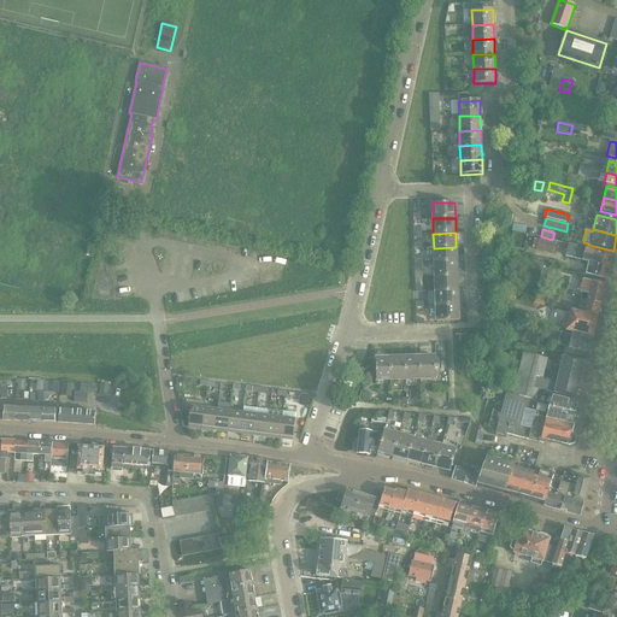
[(552,253),(554,241),(538,238),(535,250),(552,253)]
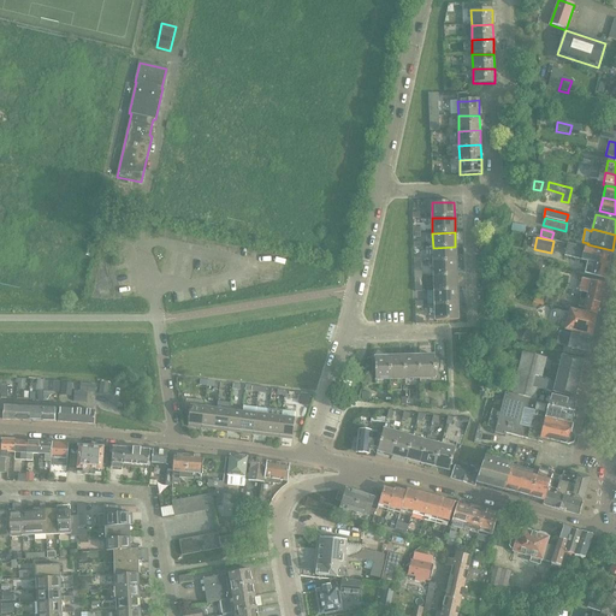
[(609,267),(611,254),(570,244),(569,249),(584,253),(581,260),(587,261),(609,267)]
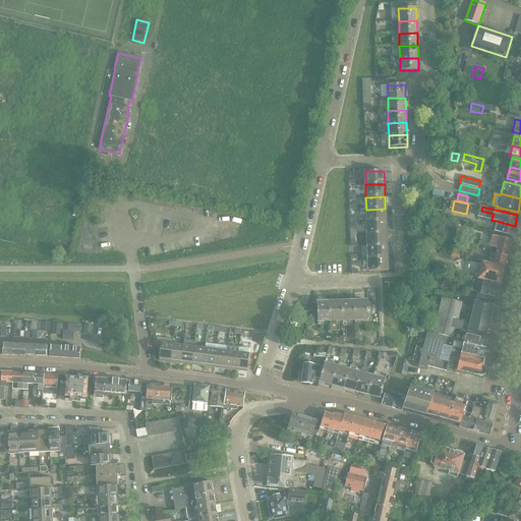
[(385,209),(366,210),(366,222),(386,221),(385,209)]
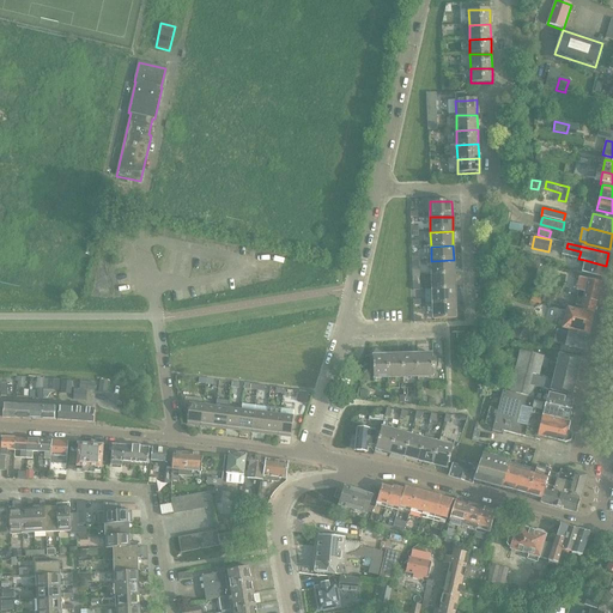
[(519,266),(526,258),(520,254),(514,262),(519,266)]
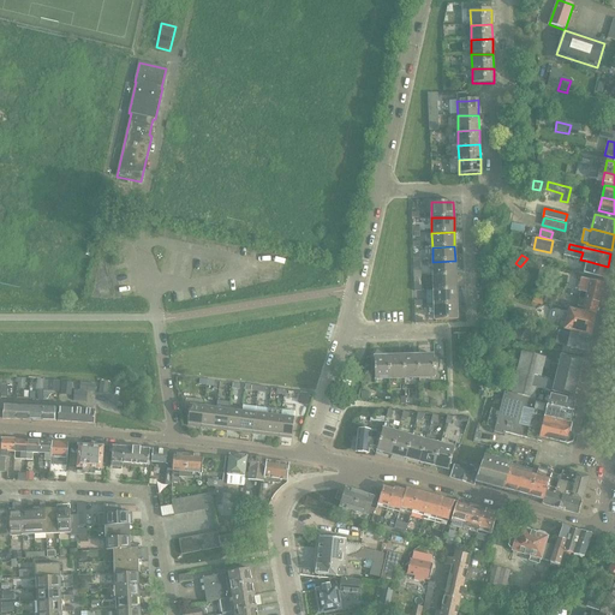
[(455,261),(433,262),(434,276),(455,276),(455,261)]
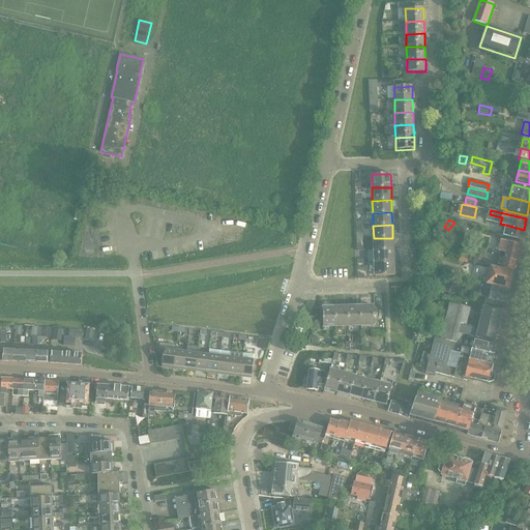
[(463,238),(466,228),(455,225),(453,235),(463,238)]
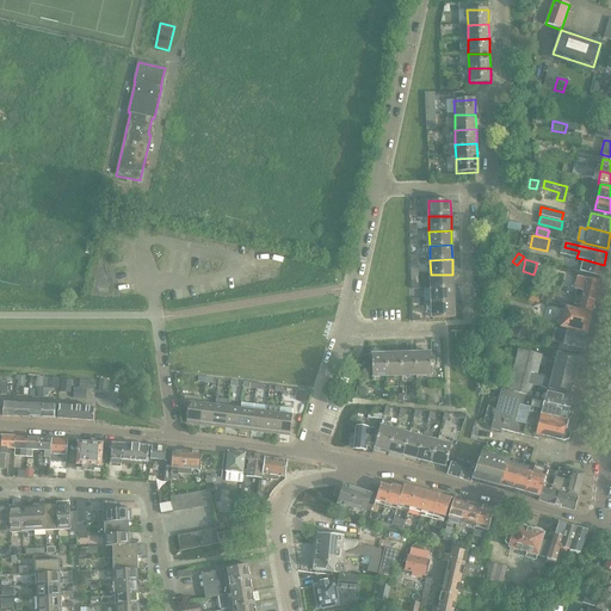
[(604,265),(582,259),(580,271),(602,277),(604,265)]
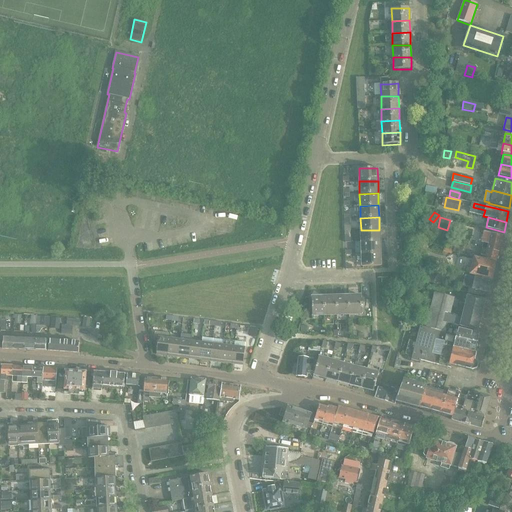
[(379,230),(361,230),(361,242),(380,242),(379,230)]
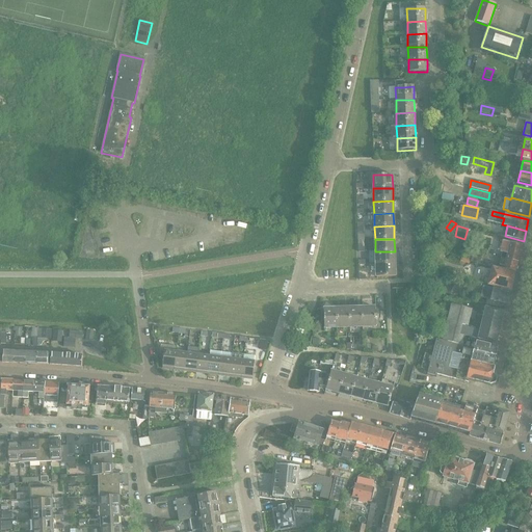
[(498,251),(503,253),(520,257),(522,245),(503,240),(501,249),(499,248),(498,251)]
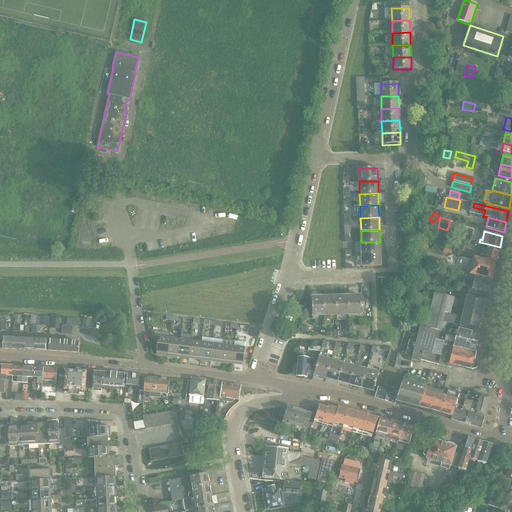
[(380,242),(361,242),(361,254),(380,254),(380,242)]
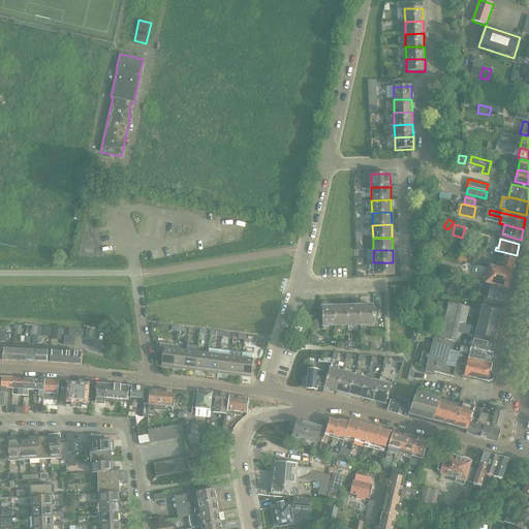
[(517,255),(500,251),(497,262),(514,267),(517,255)]
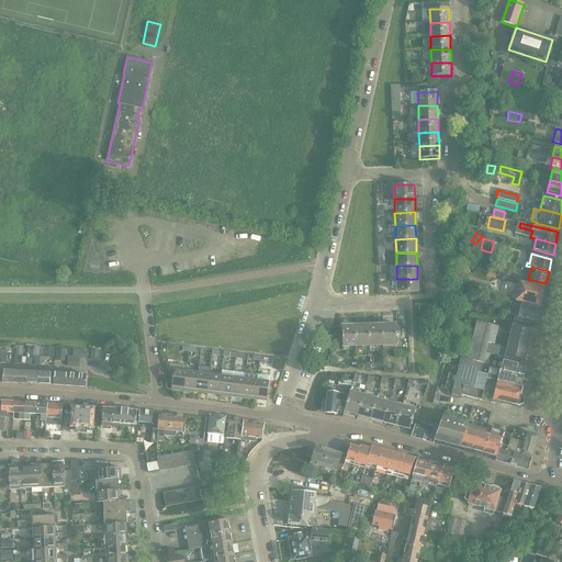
[(460,269),(457,283),(465,285),(469,271),(460,269)]
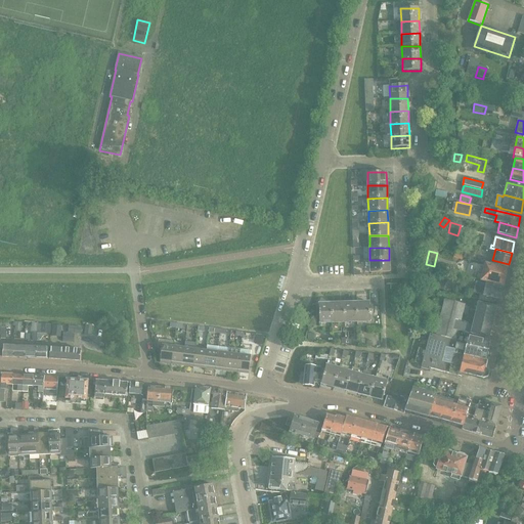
[(471,260),(472,253),(465,252),(461,251),(460,255),(464,256),(463,258),(471,260)]
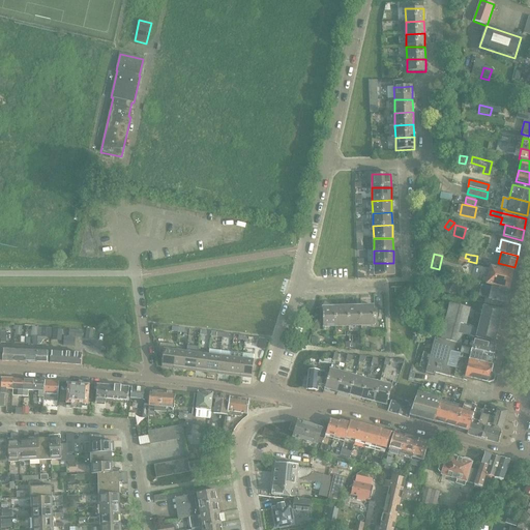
[(393,263),(374,263),(375,276),(393,275),(393,263)]
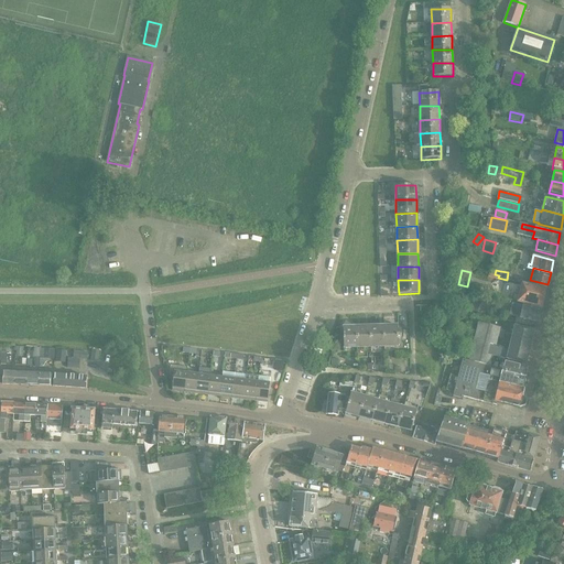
[(548,284),(530,280),(529,285),(522,283),(520,292),(544,297),(548,284)]
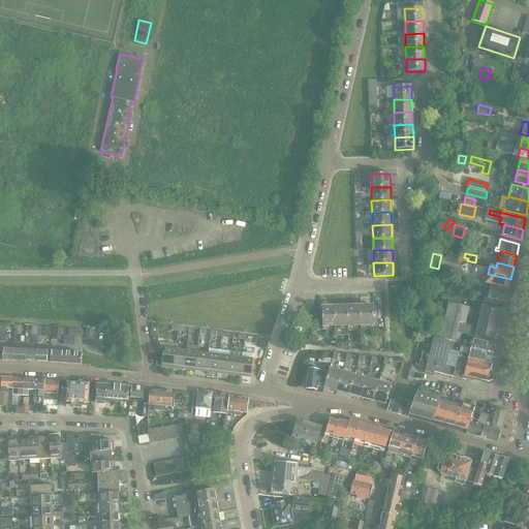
[(510,279),(488,274),(485,284),(508,289),(510,279)]
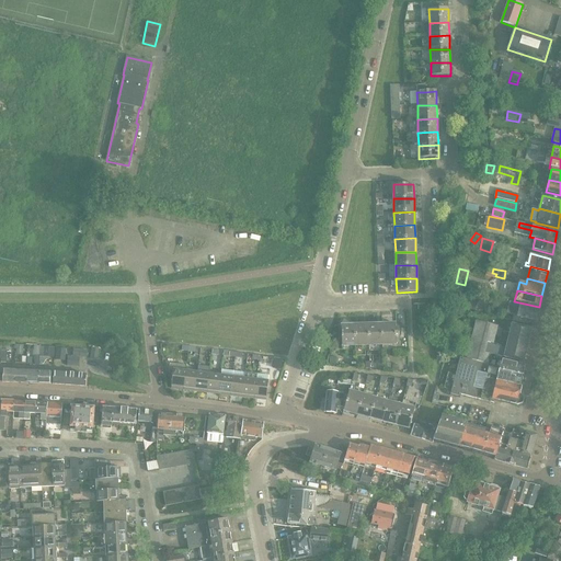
[(517,316),(514,316),(512,321),(531,325),(533,320),(536,321),(538,309),(521,305),(517,316)]
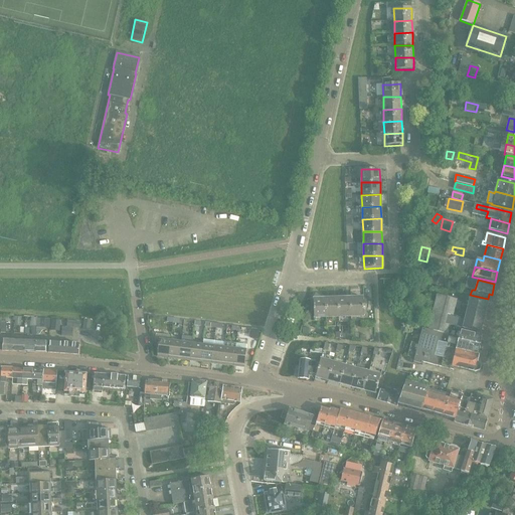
[(481,333),(489,302),(470,297),(464,320),(452,317),(457,300),(438,295),(427,330),(459,338),(456,349),(479,355),(481,336),(461,331),(460,333),(449,330),(450,325),(462,328),(481,333)]
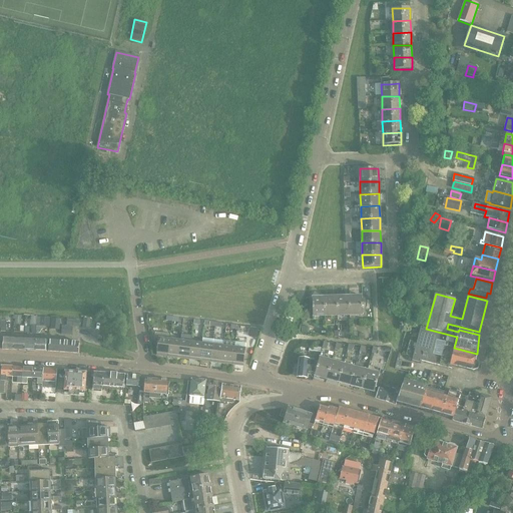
[(337,297),(325,298),(326,317),(338,316),(337,297)]
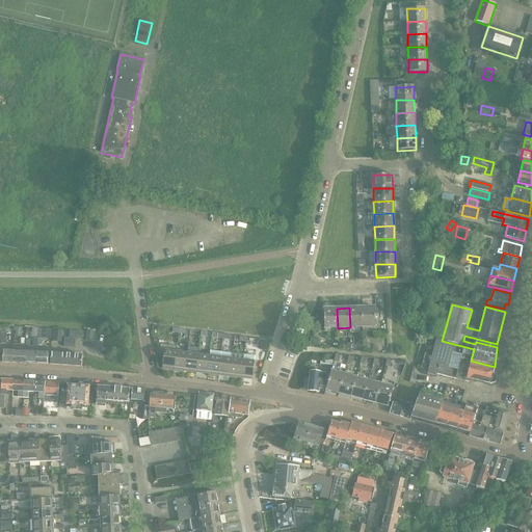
[(363,308),(349,308),(350,327),(363,327),(363,308)]
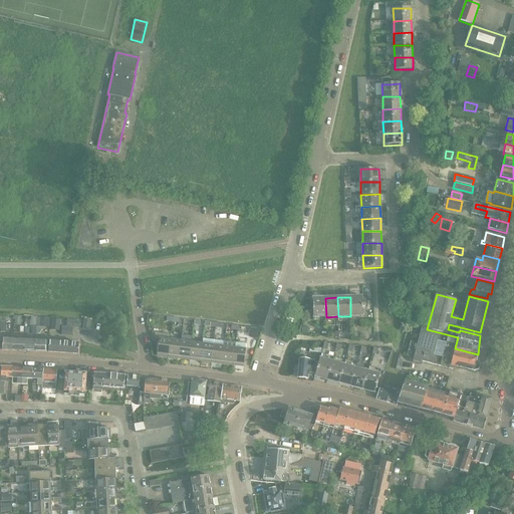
[(362,297),(350,297),(350,316),(362,315),(362,297)]
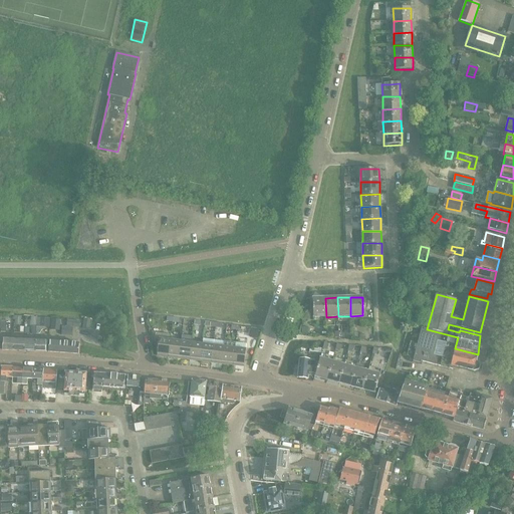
[(325,298),(312,298),(313,317),(326,317),(325,298)]
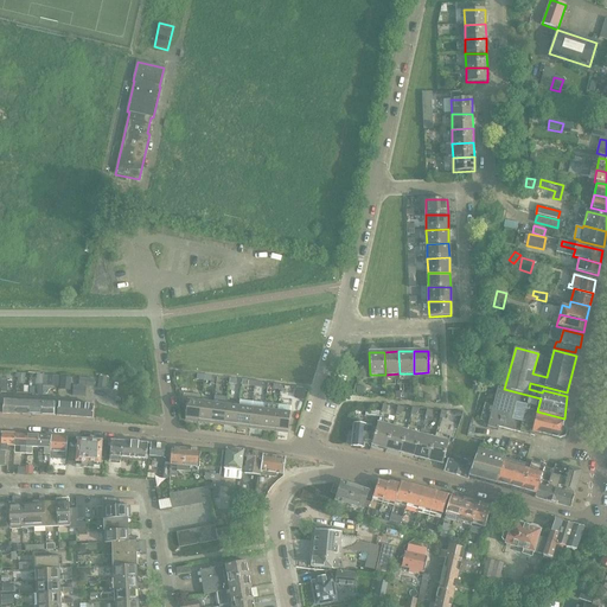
[(58,388),(59,377),(48,376),(46,376),(44,376),(43,384),(46,385),(46,388),(58,388)]
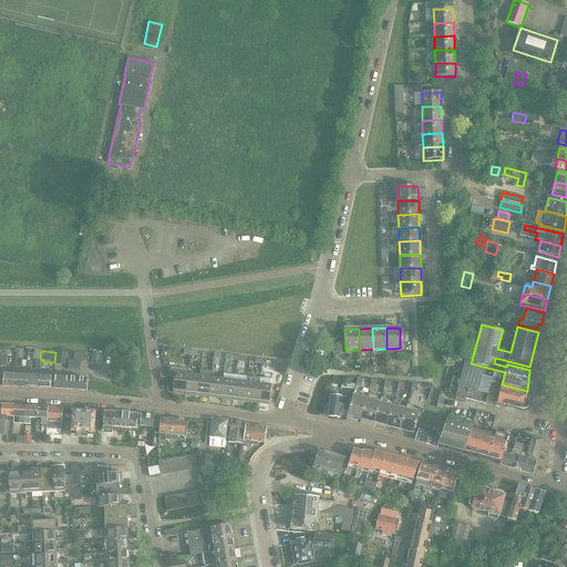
[(74,352),(73,360),(88,362),(89,354),(74,352)]
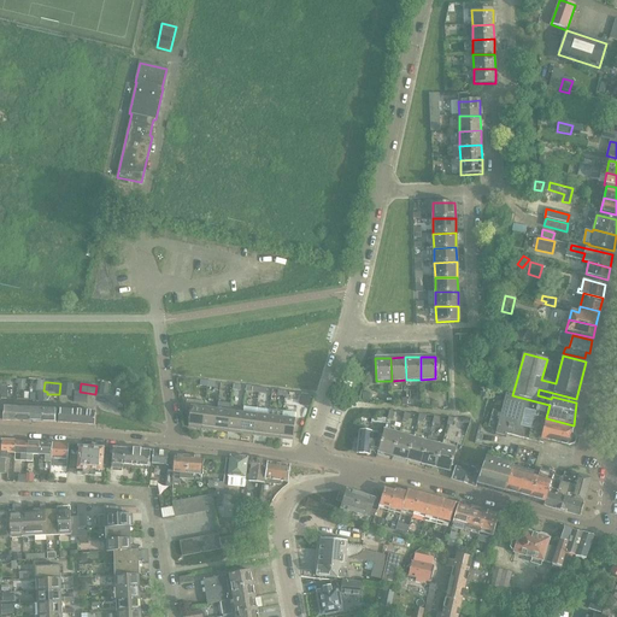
[(75,393),(74,403),(87,404),(87,394),(75,393)]
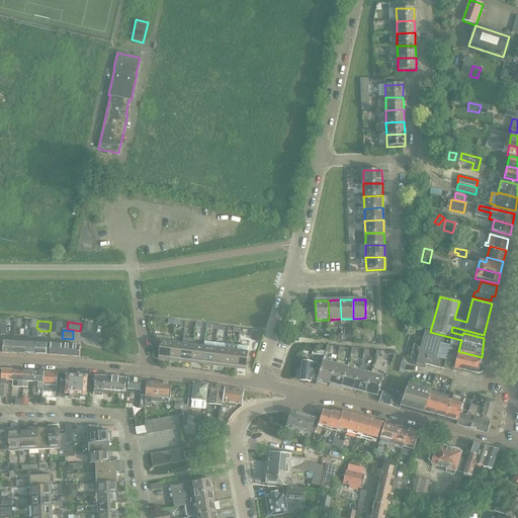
[(480,365),(482,357),(458,351),(461,340),(430,332),(425,330),(417,360),(403,357),(399,372),(413,376),(412,380),(432,386),(434,380),(438,382),(440,376),(435,375),(437,367),(452,371),(453,368),(478,374),(483,373),(484,368),(480,365)]
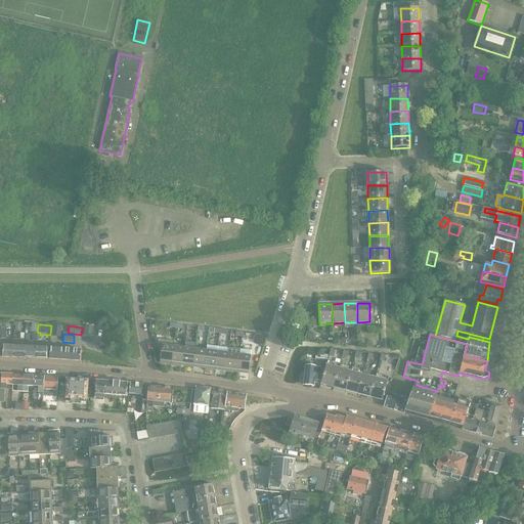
[(257,337),(256,345),(264,346),(264,337),(257,337)]
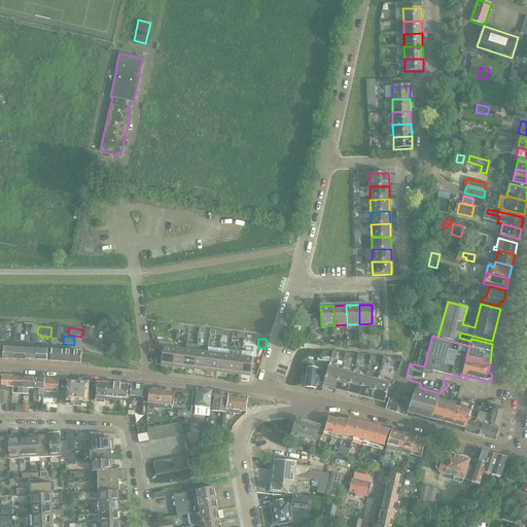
[(186,344),(185,350),(183,369),(195,370),(197,351),(198,345),(186,344)]
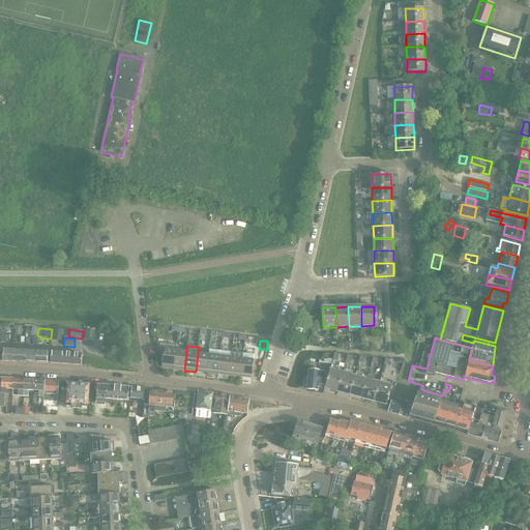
[(162,367),(173,369),(176,351),(164,349),(162,367)]
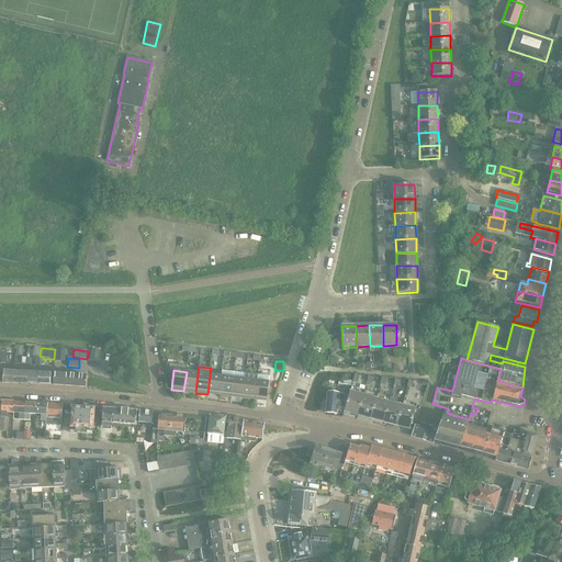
[(2,383),(15,383),(15,372),(3,371),(2,383)]
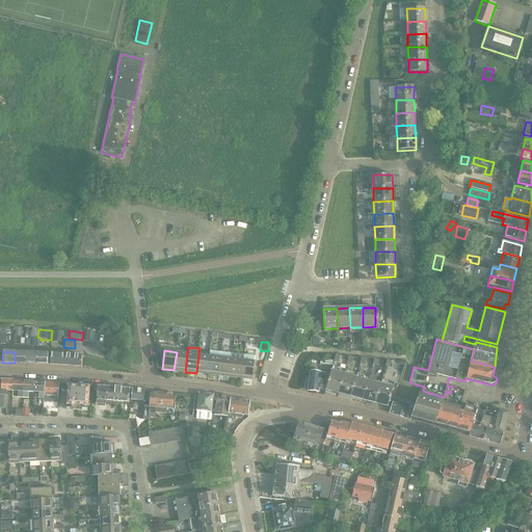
[(210,351),(210,356),(208,374),(218,376),(221,352),(210,351)]
